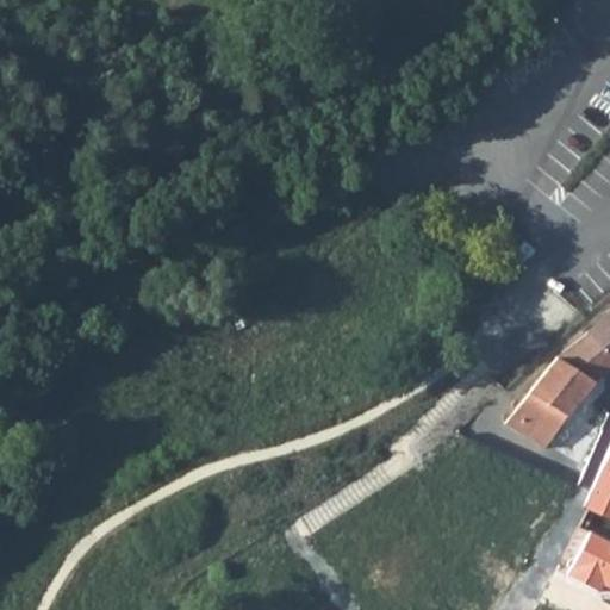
[(609,307),(596,323),(576,340),(554,355),(510,412),(506,417),(546,444),(574,399),(591,379),(609,363),(609,307)]
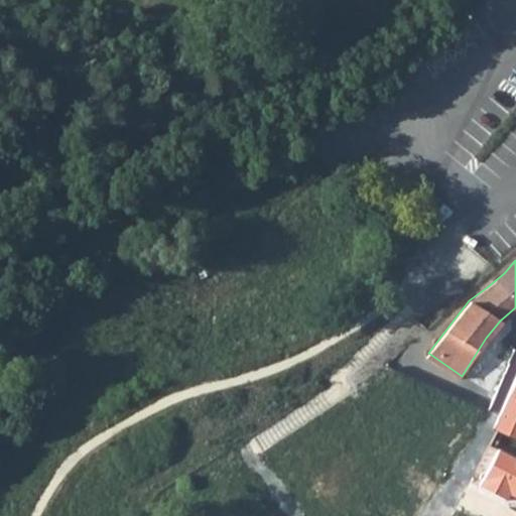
[(208,324),(213,335),(229,328),(224,317),(208,324)]
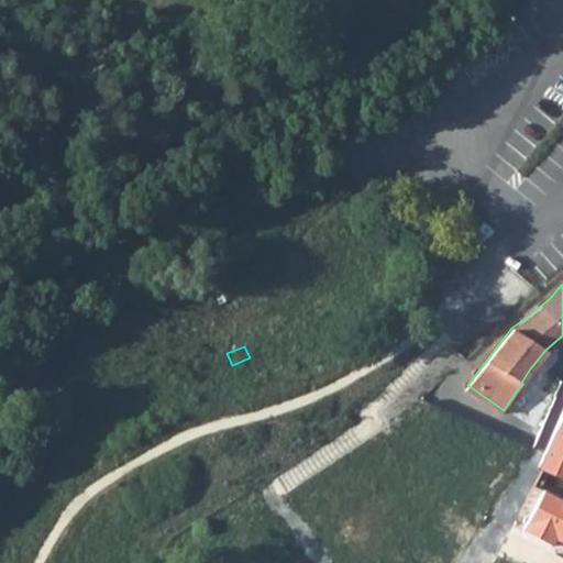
[(556,383),(544,376),(537,392),(550,398),(556,383)]
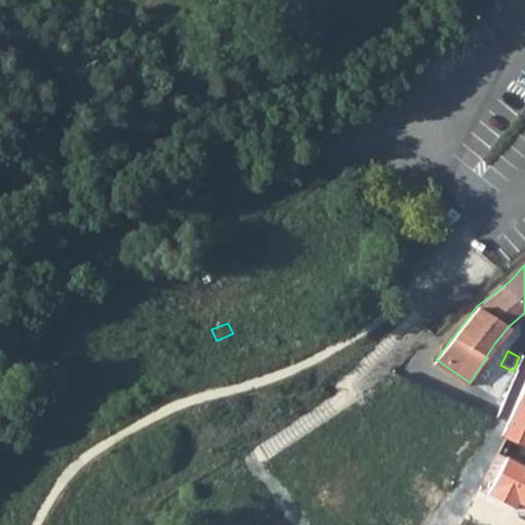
[(524,387),(501,434),(524,445),(524,387)]
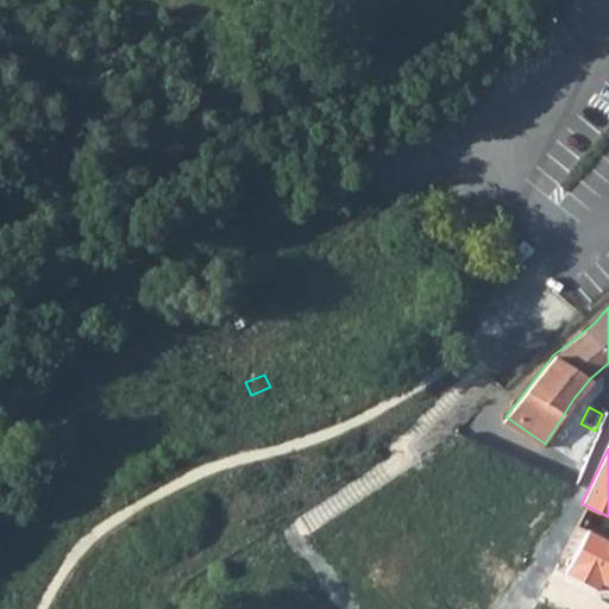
[(608,541),(589,532),(567,573),(598,590),(602,584),(608,588),(608,541)]
